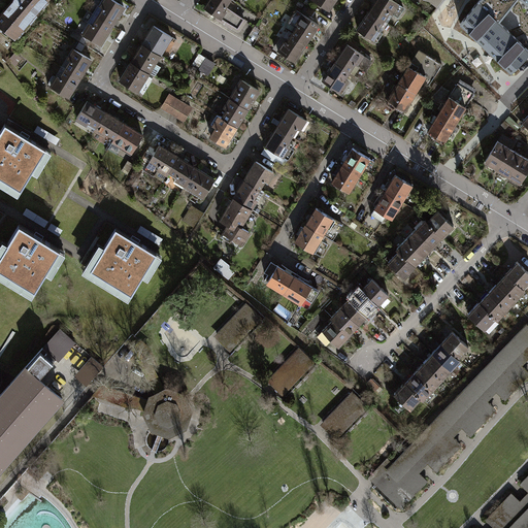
[(44,0),(8,0),(0,10),(0,33),(10,42),(44,0)]
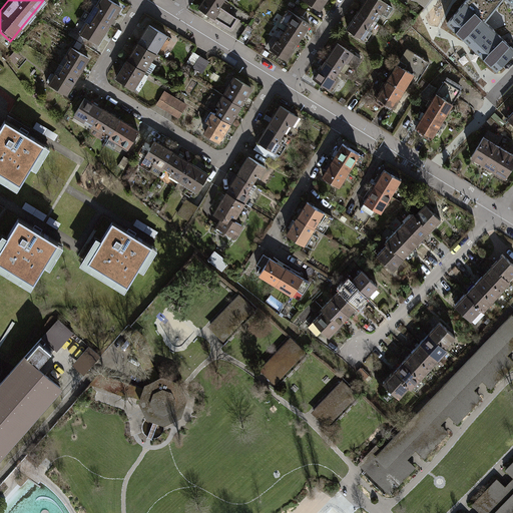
[(106,0),(96,0),(76,34),(95,45),(118,7),(106,0)]
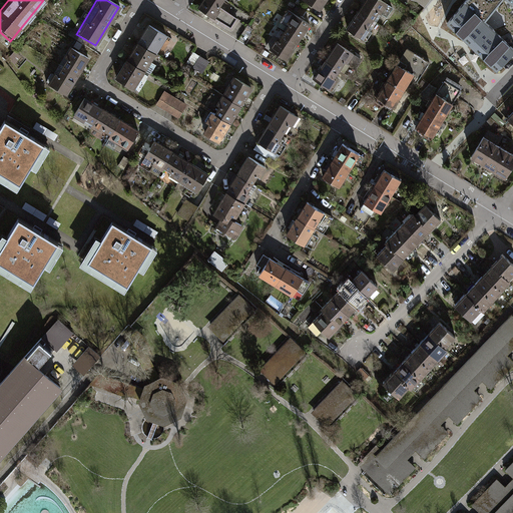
[(213,17),(219,8),(217,7),(221,0),(199,0),(194,9),(212,19),(213,17)]
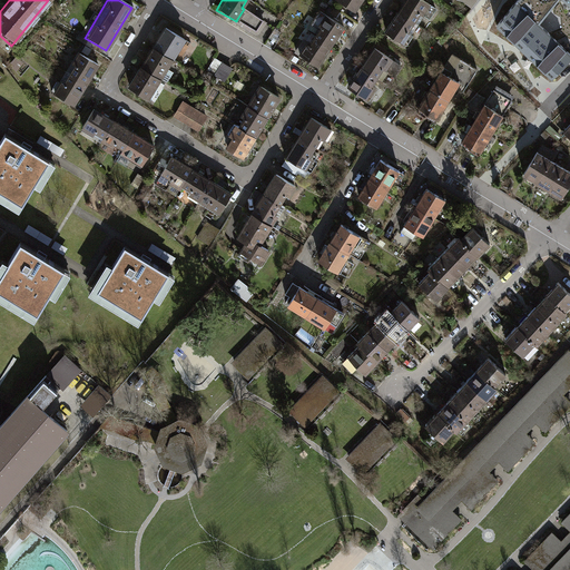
[(335,0),(353,11),(360,0),(335,0)]
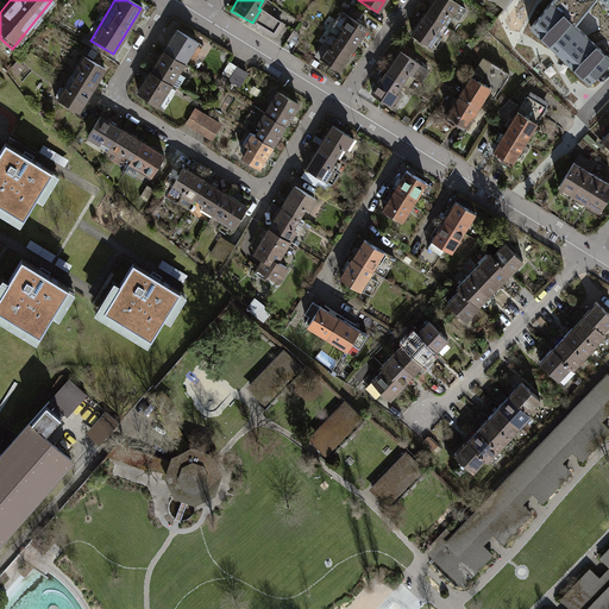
[(452,0),(434,0),(427,13),(443,24),(449,13),(459,20),(465,11),(459,6),(459,5),(452,0)]
